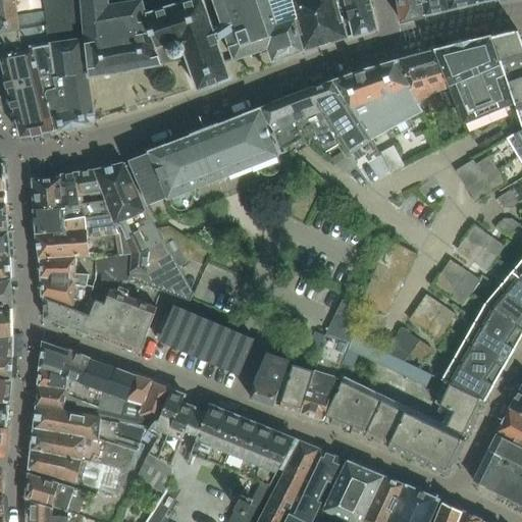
[(0,0),(0,34),(8,33),(20,31),(15,0),(0,0)]
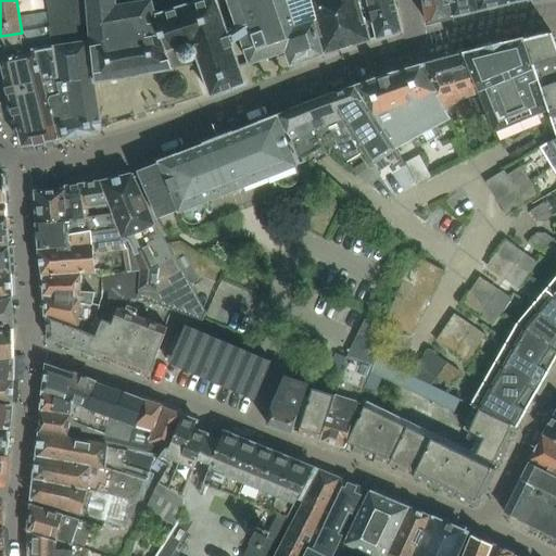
[(101,127),(100,121),(95,79),(90,42),(85,0),(46,0),(52,48),(58,91),(48,98),(55,128),(58,138),(58,139),(61,138),(61,137),(67,136),(67,137),(71,136),(71,135),(74,135),(76,134),(77,135),(80,134),(87,131),(87,133),(90,131),(90,130),(98,129),(98,130),(101,129),(101,128),(101,127)]
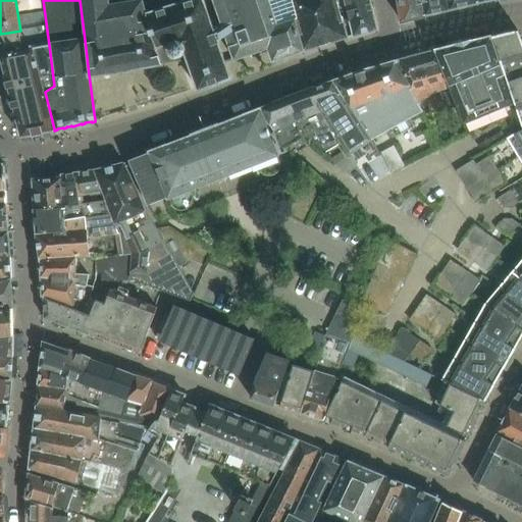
[(80,0),(85,40),(89,74),(90,74),(90,75),(93,75),(100,74),(103,73),(109,72),(113,72),(113,71),(119,70),(119,71),(122,70),(129,69),(133,69),(133,68),(139,67),(139,68),(143,67),(149,65),(149,66),(152,65),(158,64),(159,64),(162,64),(162,63),(187,58),(197,88),(198,89),(230,76),(225,62),(222,53),(203,0),(197,0),(147,15),(143,0),(135,0),(109,4),(109,0),(80,0)]
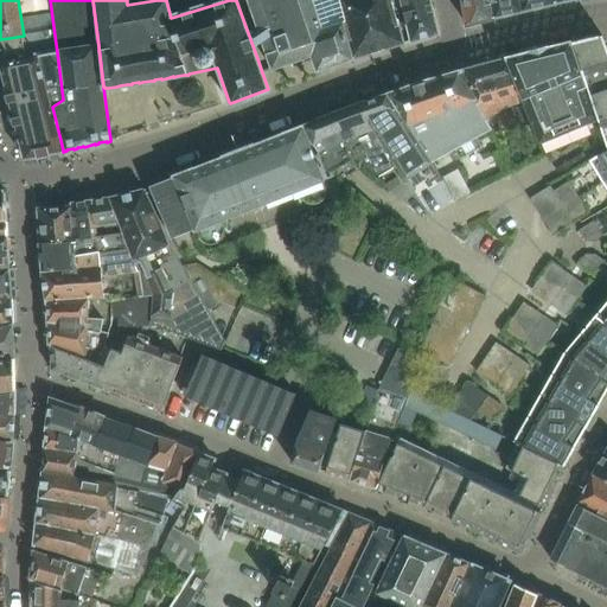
[(247,0),(268,58),(272,69),(273,70),(312,56),(317,71),(332,66),(353,58),(350,48),(343,23),(323,29),(318,17),(339,11),(336,0),(247,0)]
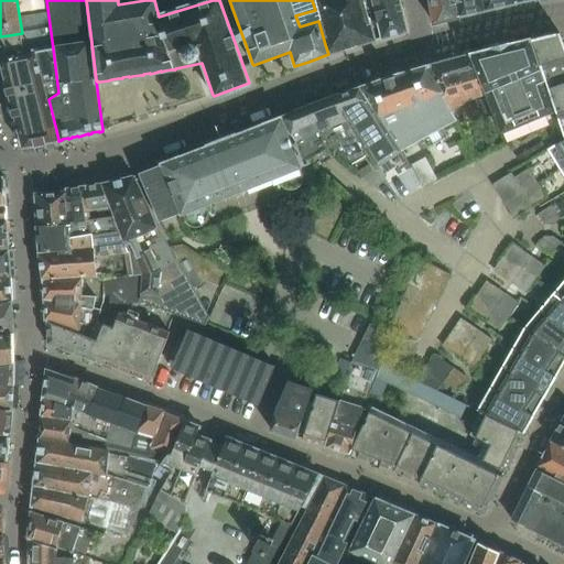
[(312,0),(315,10),(318,21),(325,44),(328,54),(340,51),(340,52),(345,51),(344,50),(358,45),(358,46),(361,45),(361,44),(375,40),(371,30),(362,0),(312,0)]
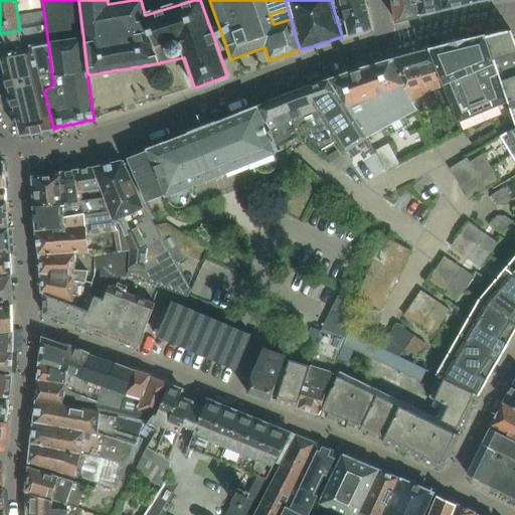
[(339,0),(347,25),(349,34),(371,28),(364,0),(339,0)]
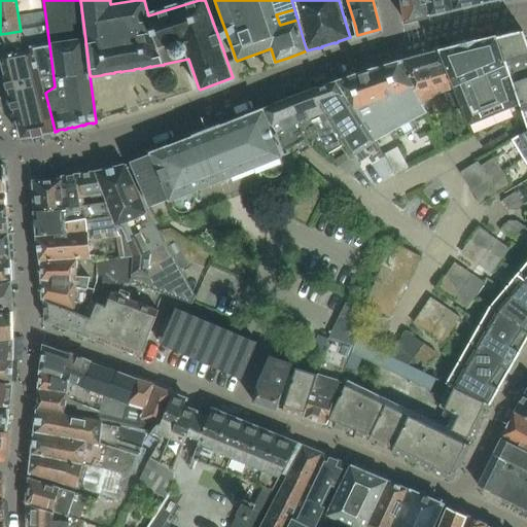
[(425,0),(400,0),(405,21),(405,22),(428,14),(425,0)]
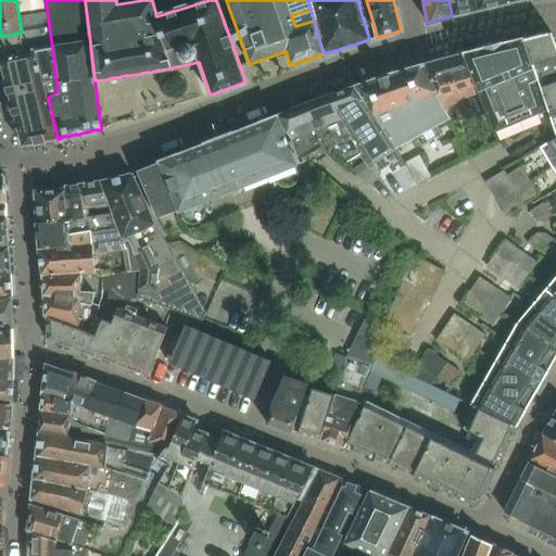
[(449,0),(452,15),(478,9),(476,0),(449,0)]
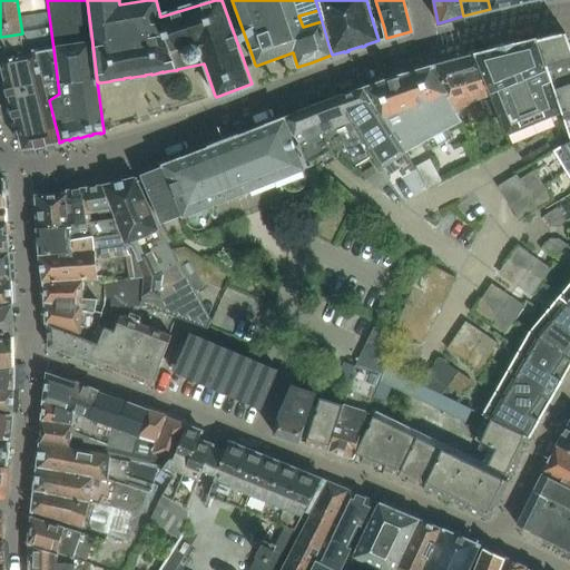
[(488,0),(490,9),(521,2),(520,0),(488,0)]
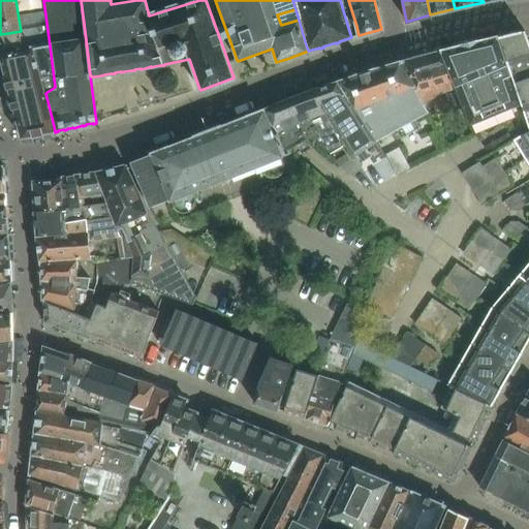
[(521,104),(527,124),(528,128),(528,43),(524,31),(523,31),(498,37),(500,48),(506,65),(519,105),(521,104)]
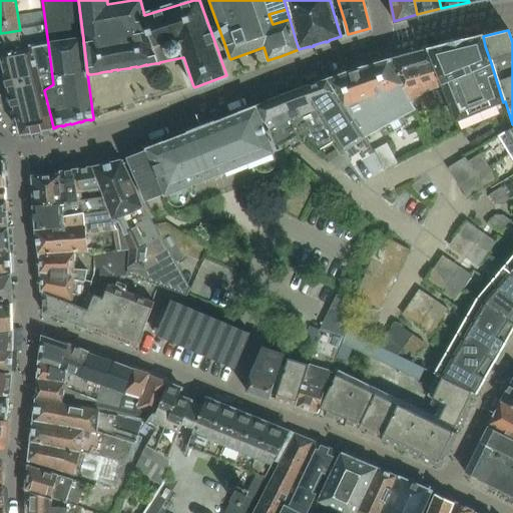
[(22,49),(19,31),(0,33),(0,47),(1,53),(20,134),(42,129),(42,130),(51,128),(51,127),(53,127),(51,118),(44,90),(53,84),(48,44),(22,49)]
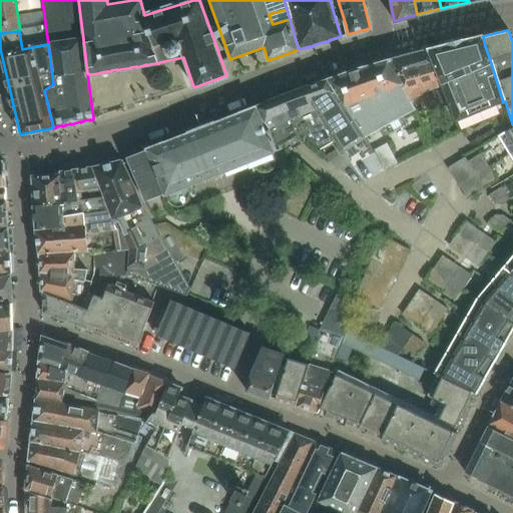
[(429,50),(427,50),(441,85),(441,86),(442,85),(456,121),(483,110),(495,130),(511,120),(505,101),(503,102),(491,63),(485,46),(483,36),(462,41),(448,44),(429,49),(429,50)]
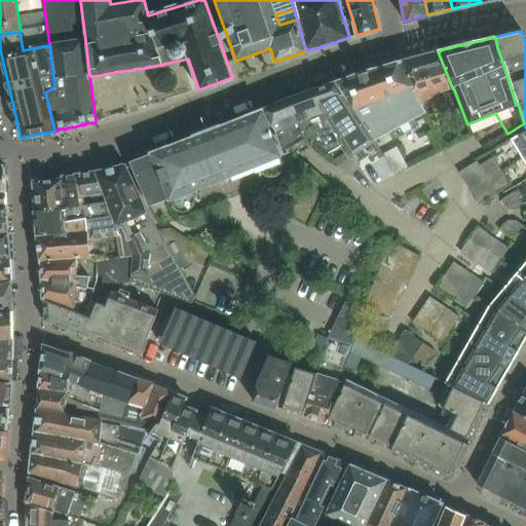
[(452,88),(452,87),(438,51),(399,62),(420,103),(438,92),(438,94),(452,88)]
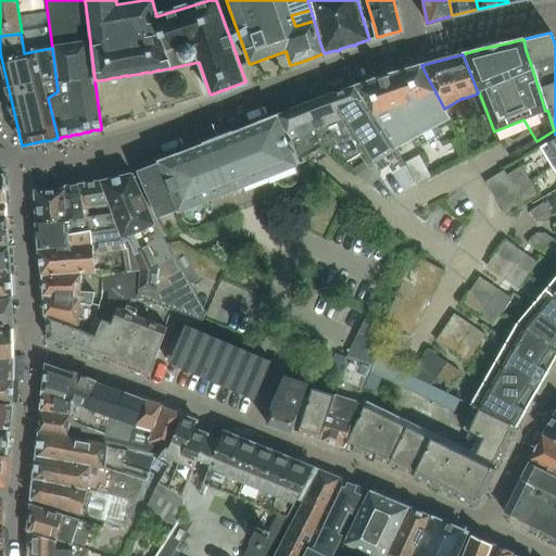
[(355,87),(396,149),(450,118),(444,109),(421,65),(393,74),(375,79),(375,80),(355,87)]
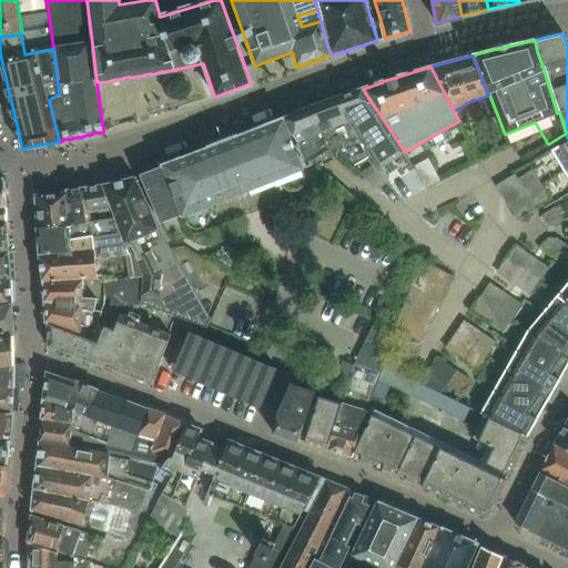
[(404,152),(362,89),(335,98),(369,152),(381,169),(398,156),(404,152)]
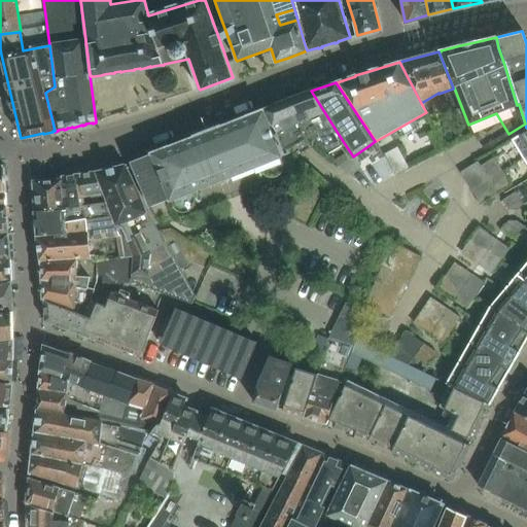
[(311,91),(288,100),(294,106),(311,136),(315,143),(326,138),(332,147),(343,141),(311,91)]
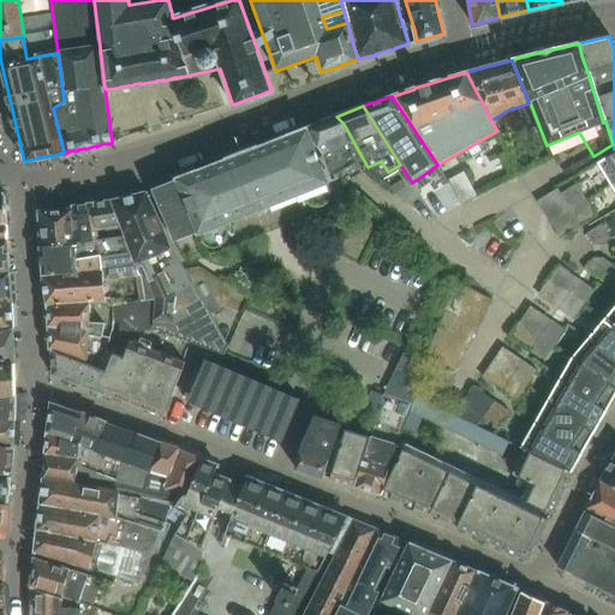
[(538,126),(530,107),(521,109),(530,129),(538,126)]
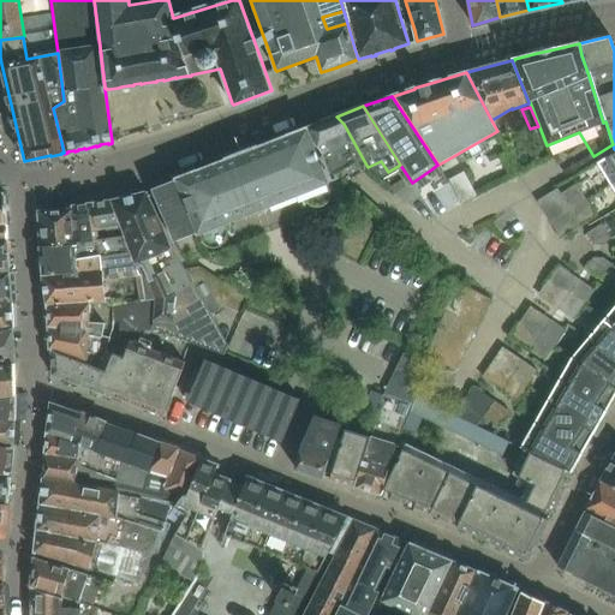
[(347,167),(363,159),(344,124),(336,117),(328,120),(309,127),(314,138),(330,181),(334,179),(336,179),(334,174),(336,173),(347,167)]
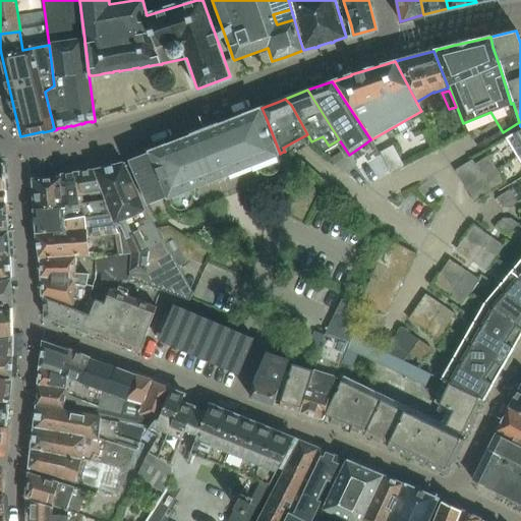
[(278,155),(259,109),(259,108),(217,125),(217,124),(191,134),(150,152),(167,196),(167,197),(218,178),(227,174),(277,155),(278,155)]
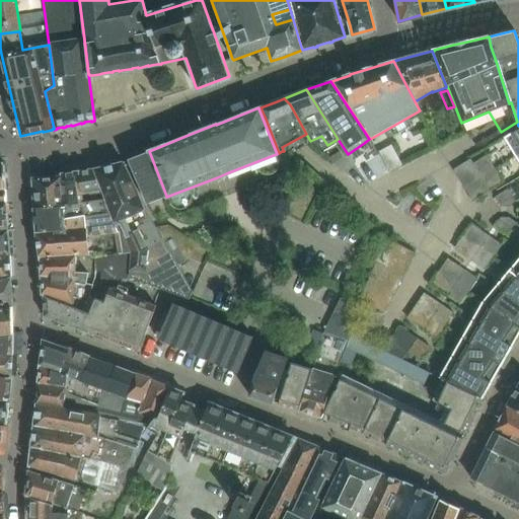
[(518,127),(504,137),(515,155),(518,152),(518,127)]
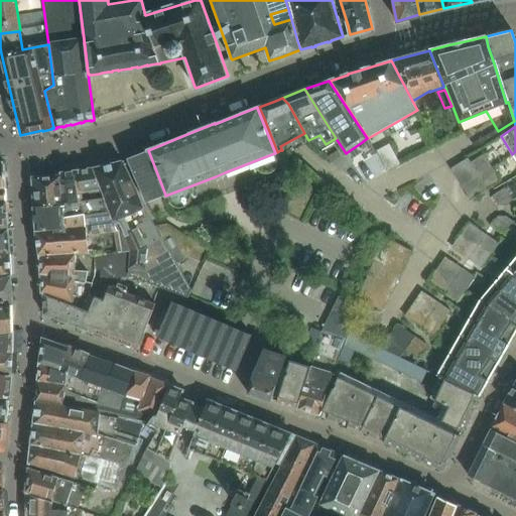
[(424,127),(417,130),(426,146),(432,142),(424,127)]
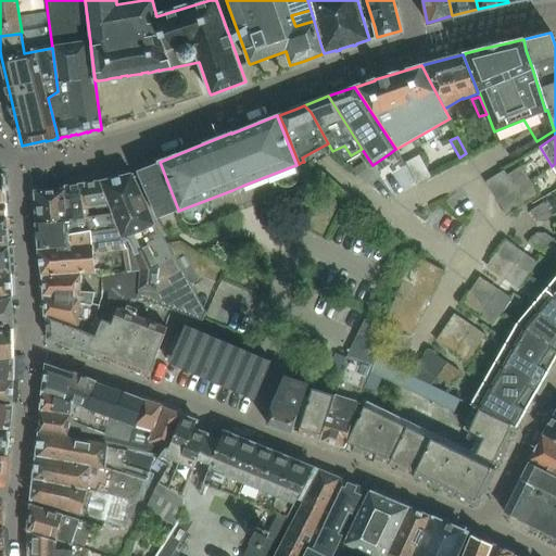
[(405,164),(395,149),(390,153),(400,168),(405,164)]
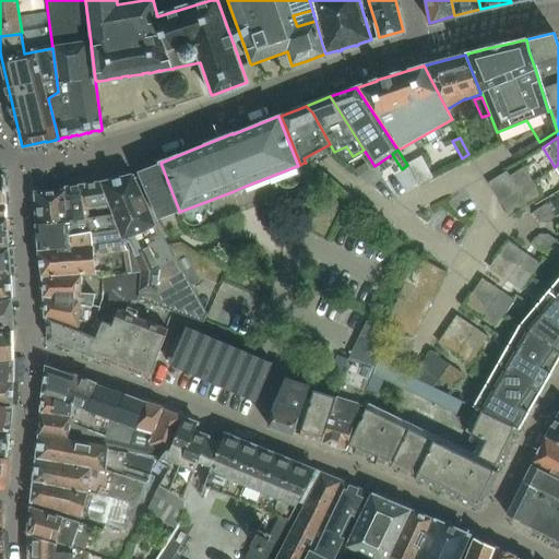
[(161,163),(138,171),(157,219),(179,211),(161,163)]
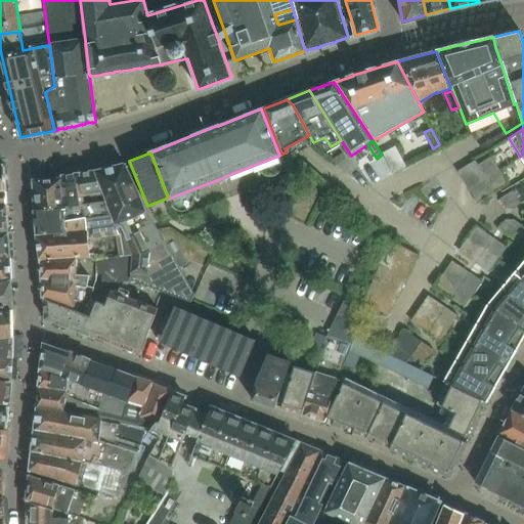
[(281,155),(279,156),(278,156),(286,174),(298,170),(285,153),(281,155)]
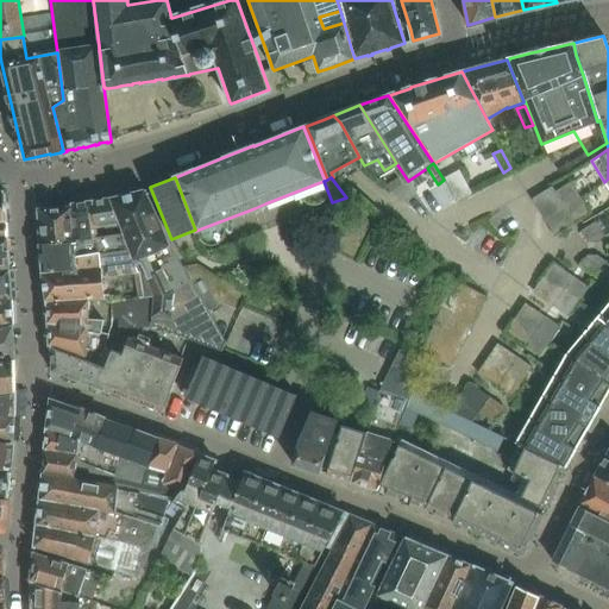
[(554,192),(565,207),(579,198),(570,182),(554,192)]
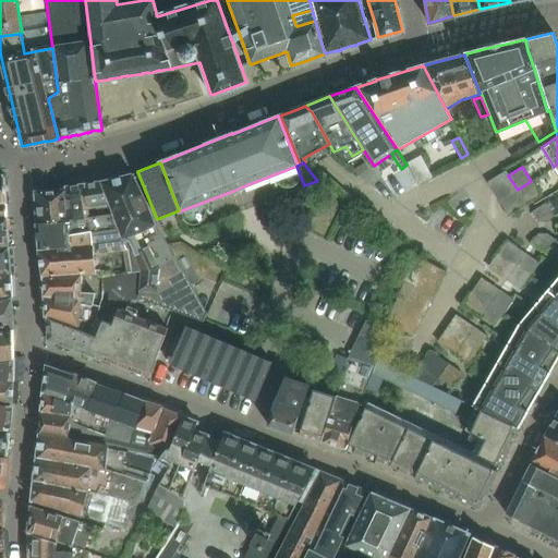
[(508,215),(526,204),(518,190),(505,169),(486,181),(508,215)]
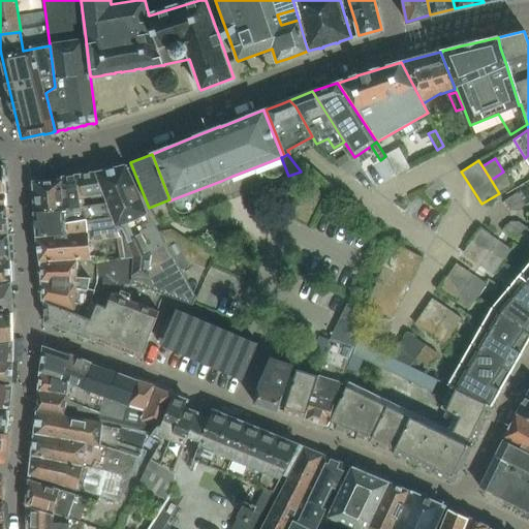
[(125,165),(95,173),(107,205),(107,206),(113,219),(116,226),(120,224),(122,228),(124,232),(134,257),(133,258),(132,275),(131,281),(131,282),(163,294),(165,296),(179,300),(179,299),(181,292),(186,280),(176,262),(165,244),(164,242),(158,230),(148,214),(148,213),(125,165)]
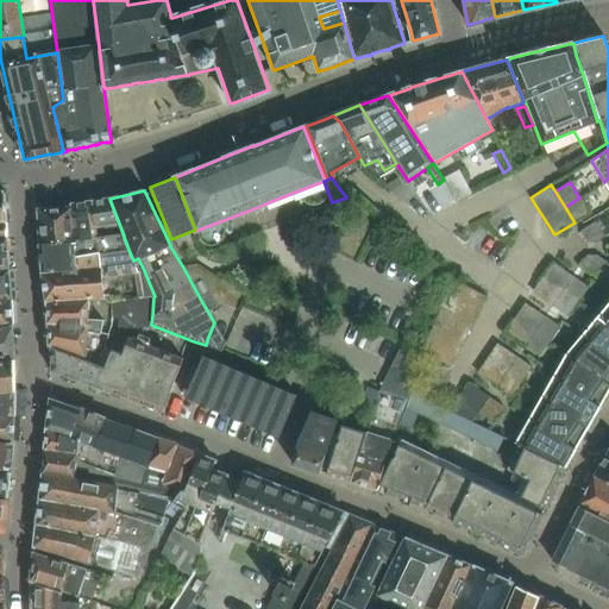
[(565,207),(575,223),(590,212),(579,198),(565,207)]
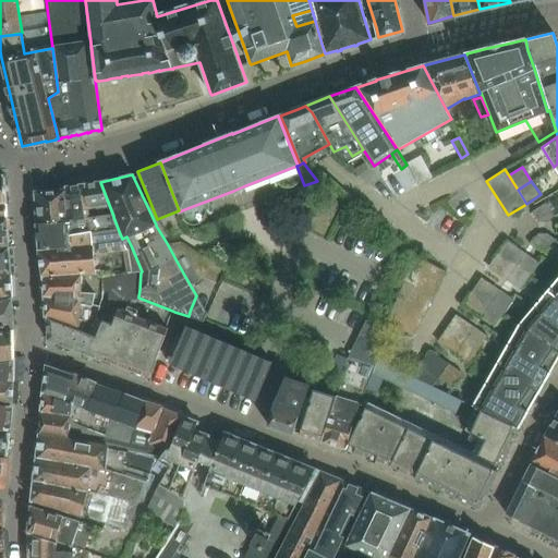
[(100,182),(83,184),(85,195),(86,206),(97,205),(98,218),(113,217),(113,216),(100,182)]
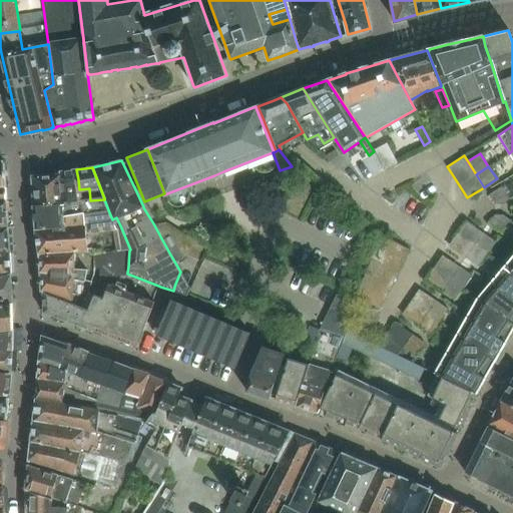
[(76,169),(61,172),(61,174),(63,203),(82,201),(79,189),(78,179),(76,169)]
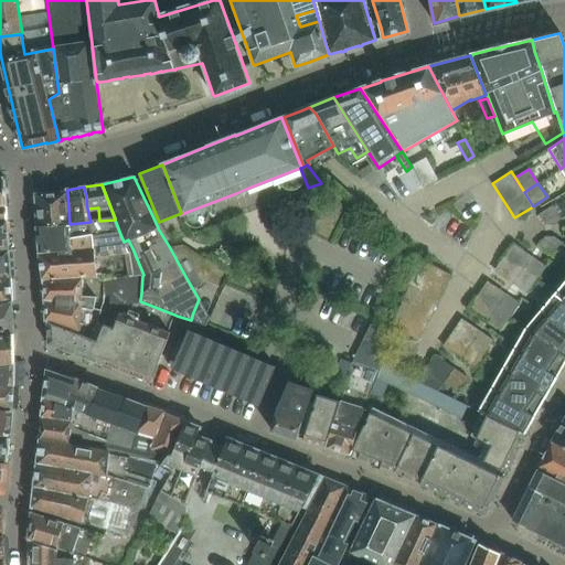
[(67,192),(35,194),(38,226),(48,225),(70,224),(67,192)]
